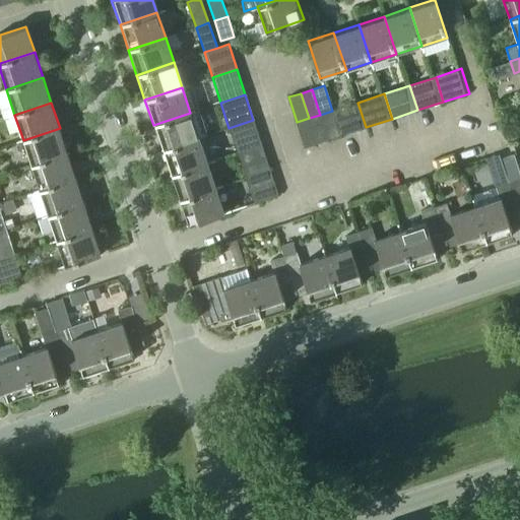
[(343,107),(332,111),(340,135),(351,131),(366,127),(358,103),(343,107)]
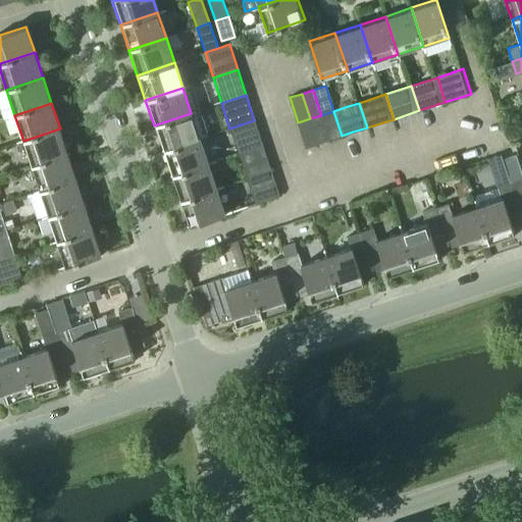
[(162,151),(199,139),(207,136),(199,110),(191,113),(154,125),(162,151)]
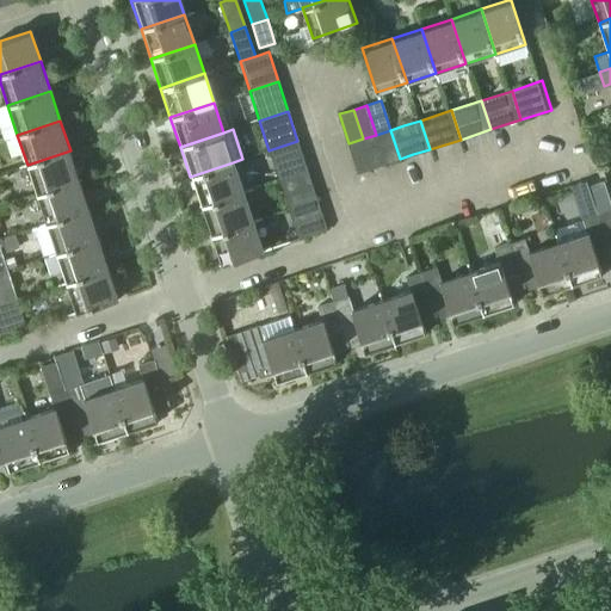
[(386,164),(400,159),(390,130),(376,135),(386,164)]
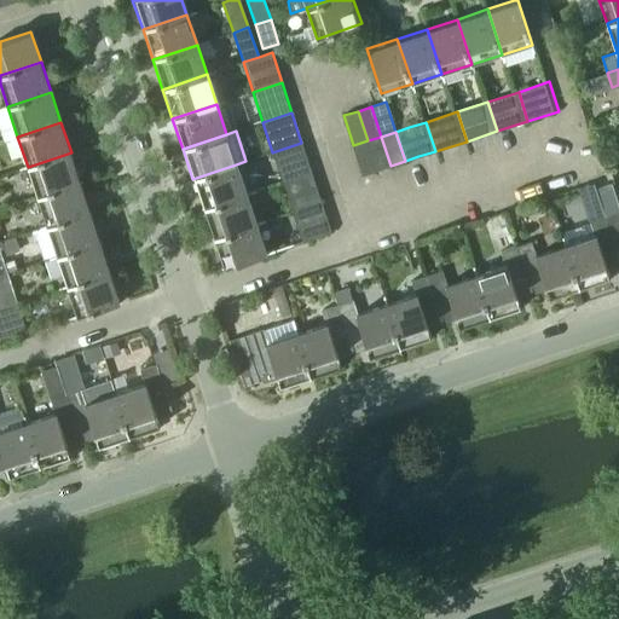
[(381,137),(368,140),(377,171),(391,166),(381,137)]
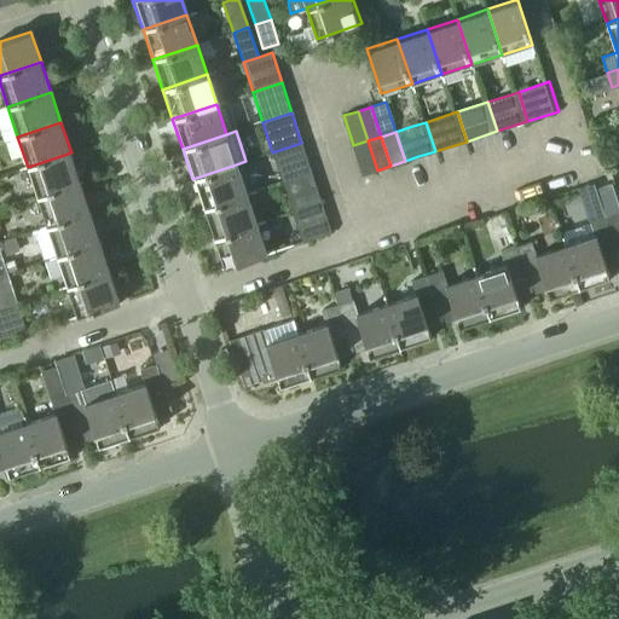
[(364,175),(377,171),(368,140),(353,145),(364,175)]
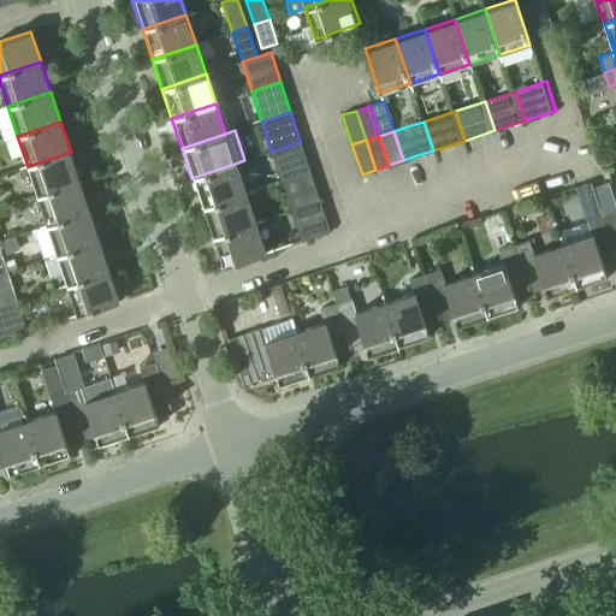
[(282,181),(311,171),(300,142),(271,152),(282,181)]
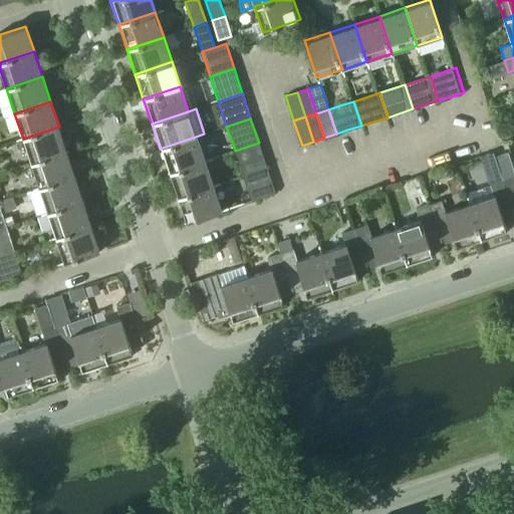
[(59,126),(23,139),(31,164),(67,151),(59,126)]
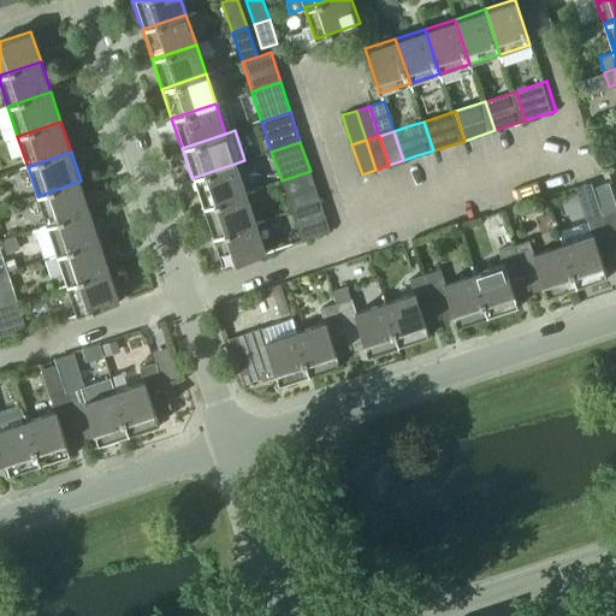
[(201,207),(246,193),(235,164),(191,178),(201,207)]
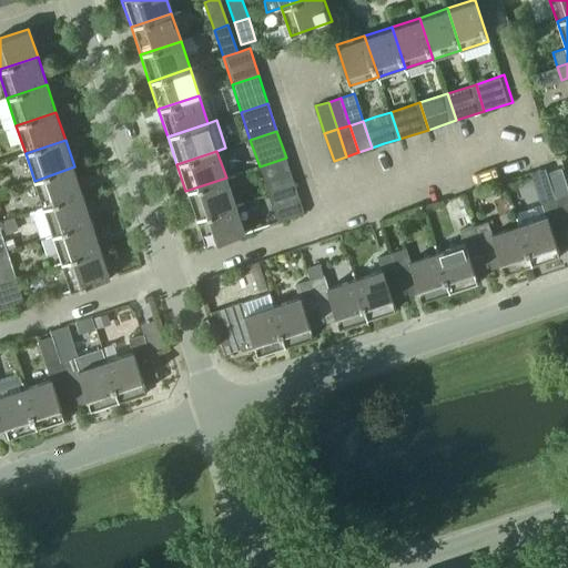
[(260,166),(269,194),(295,185),(286,158),(260,166)]
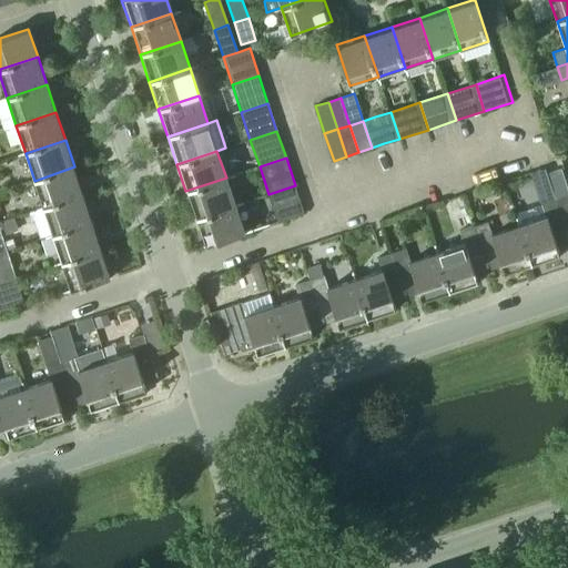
[(74,166),(34,181),(43,208),(83,194),(74,166)]
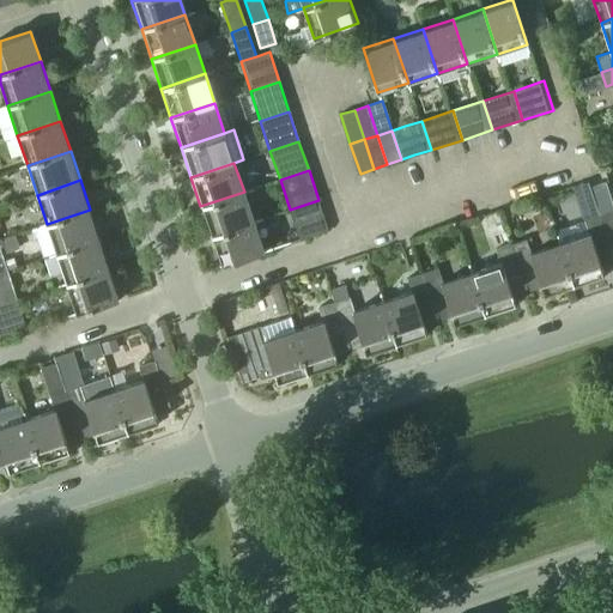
[(210,236),(254,222),(244,192),(200,206),(210,236)]
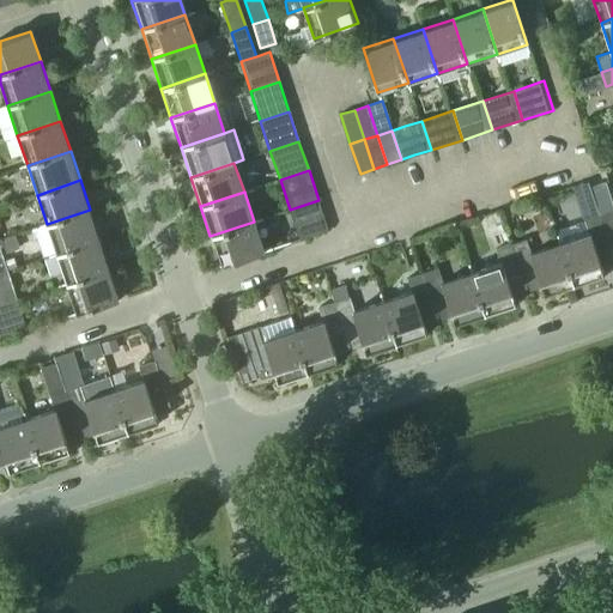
[(290,210),(299,238),(299,240),(328,230),(319,200),(290,210)]
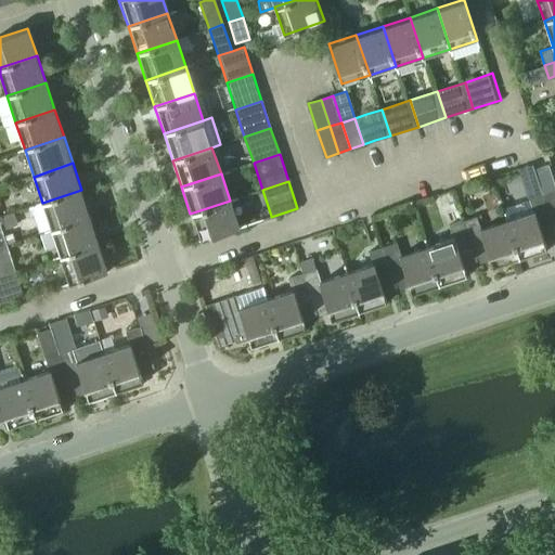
[(554,189),(543,194),(554,230),(554,189)]
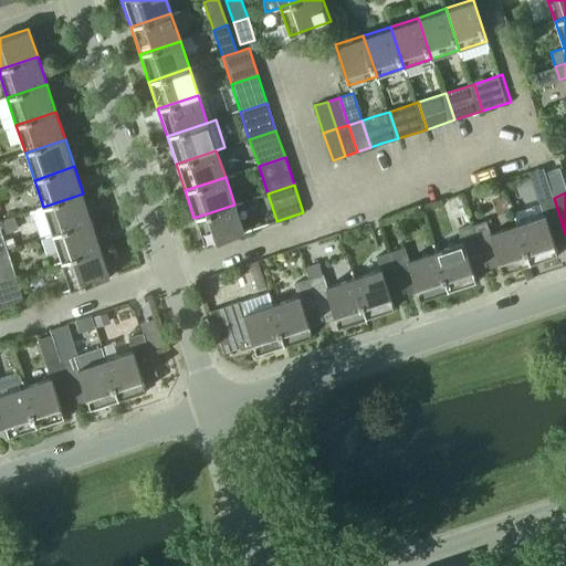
[(92,221),(83,194),(43,207),(52,234),(92,221)]
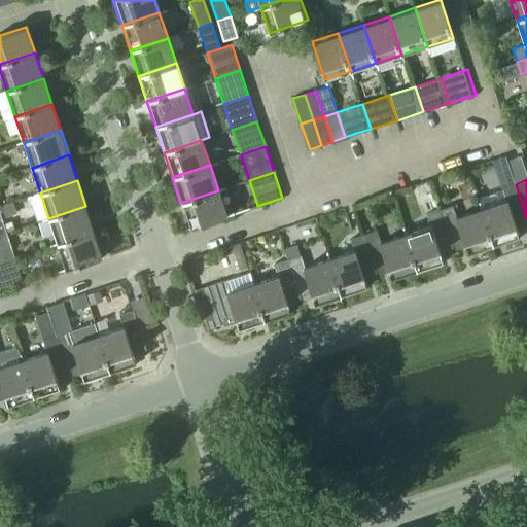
[(517,231),(526,226),(526,218),(516,184),(502,188),(506,202),(482,210),(494,246),(519,238),(517,231)]
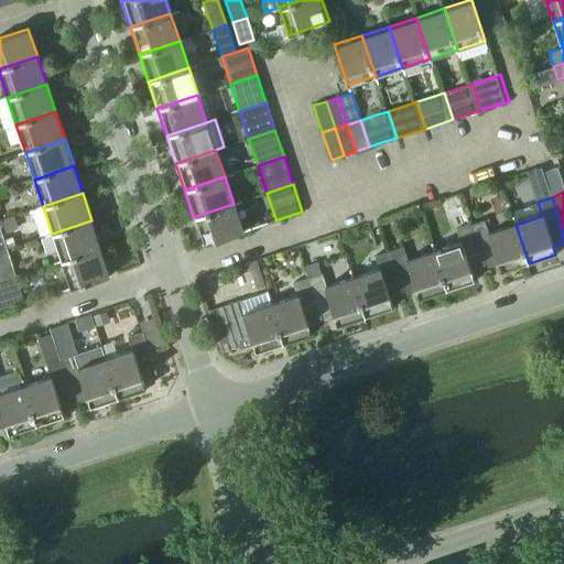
[(242,231),(242,230),(234,204),(193,217),(203,245),(242,231)]
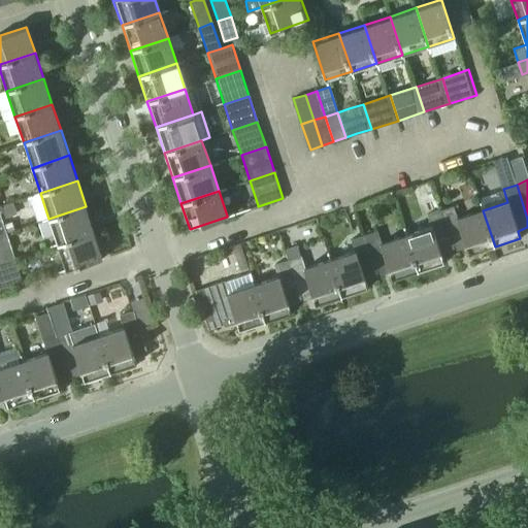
[(14,204),(3,207),(6,217),(18,213),(14,204)]
